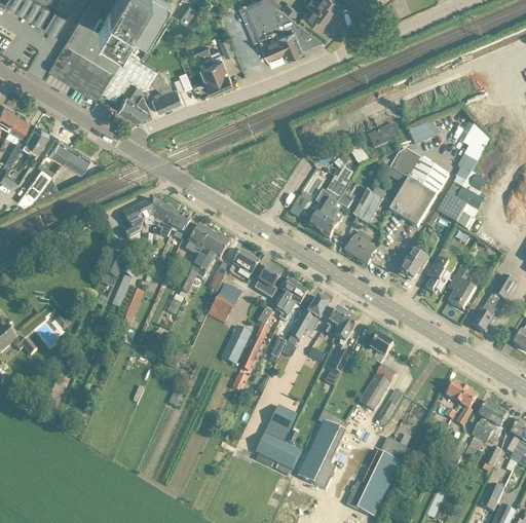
[(10,0),(39,17),(39,16),(54,26),(70,0),(10,0)]
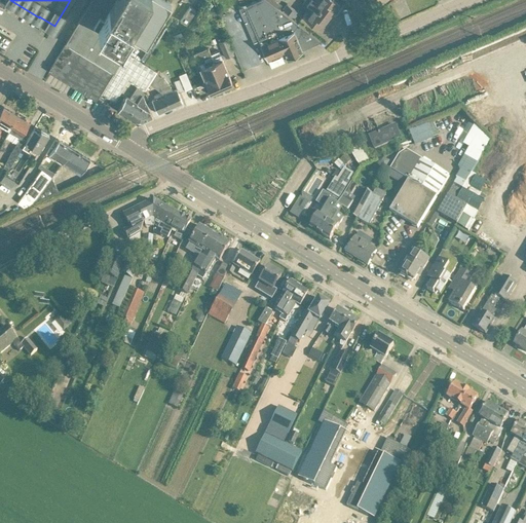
[(98,95),(98,94),(101,88),(115,98),(128,76),(138,81),(147,87),(150,81),(157,70),(159,67),(127,46),(136,33),(146,39),(170,0),(88,0),(49,65),(98,95)]
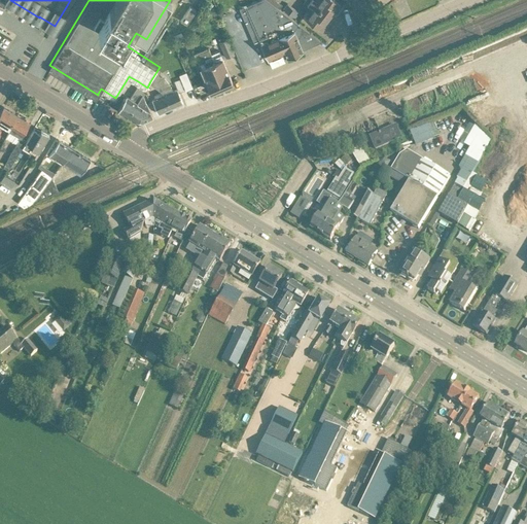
[(251,0),(239,5),(254,40),(254,39),(259,37),(259,39),(268,58),(285,50),(287,55),(303,47),(303,46),(321,38),(311,30),(278,5),(273,1),(271,0),(251,0)]
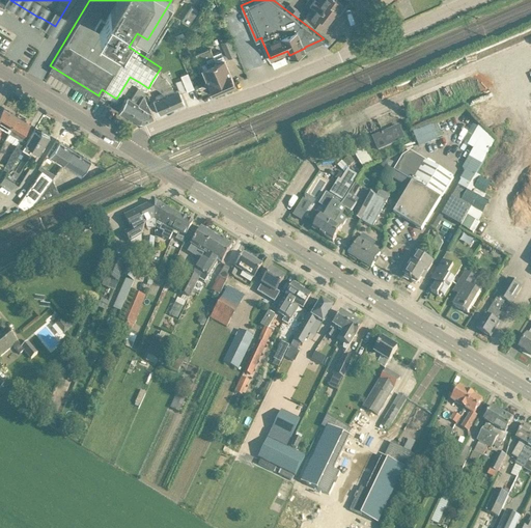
[(284,5),(296,14),(300,8),(288,0),(284,5)]
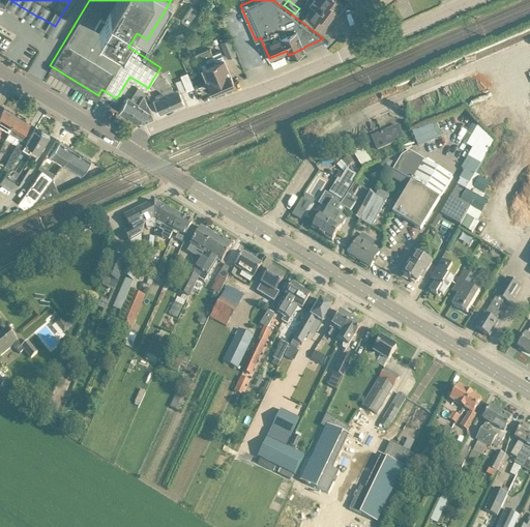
[(308,6),(303,11),(324,28),(345,1),(343,0),(302,0),(302,1),(308,6)]
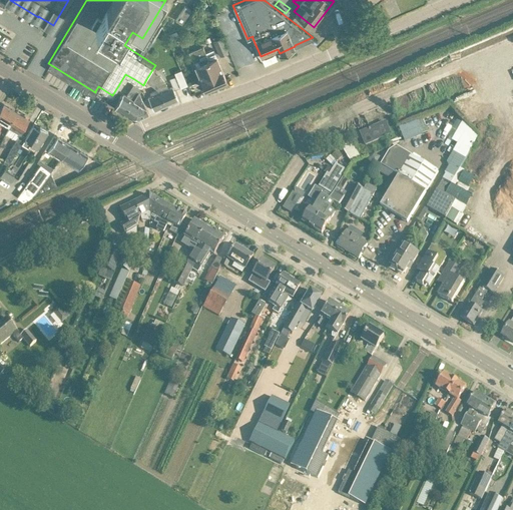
[(185,2),(175,17),(182,21),(192,7),(185,2)]
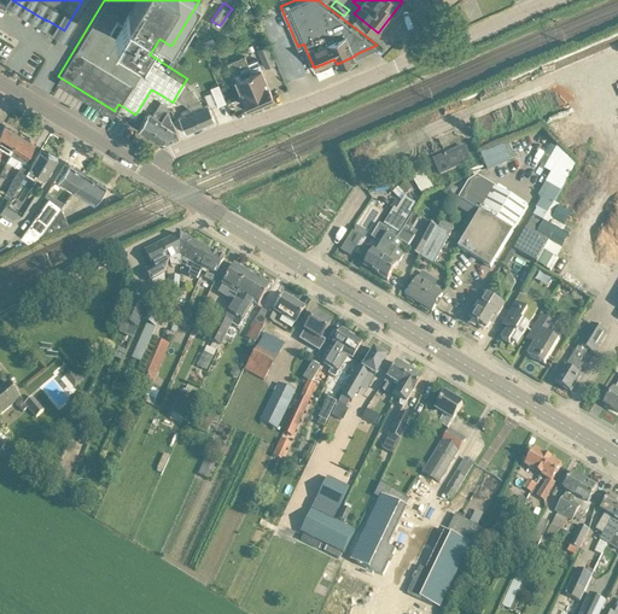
[(257,45),(266,64),(274,59),(266,41),(257,45)]
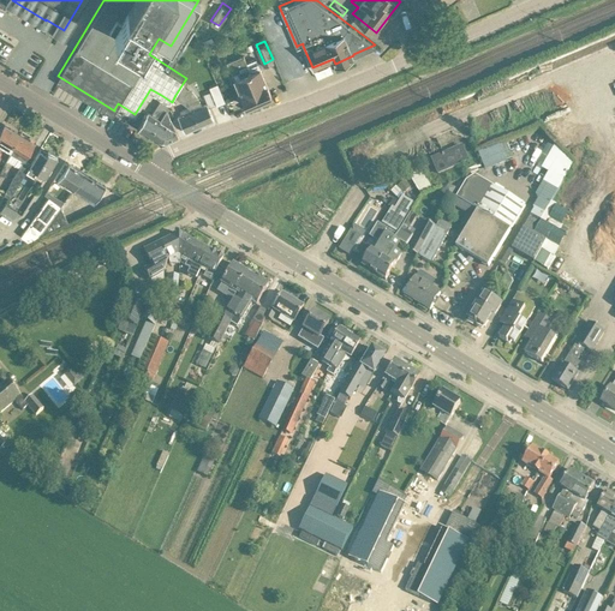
[(243,52),(226,59),(245,102),(270,91),(257,59),(248,63),(243,52)]
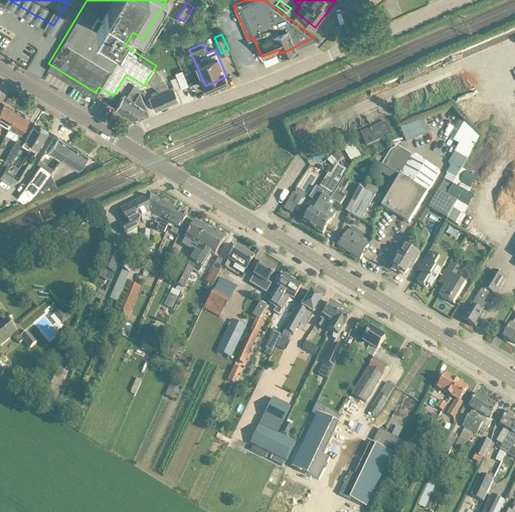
[(178,72),(172,74),(176,87),(189,81),(184,66),(176,68),(178,72)]
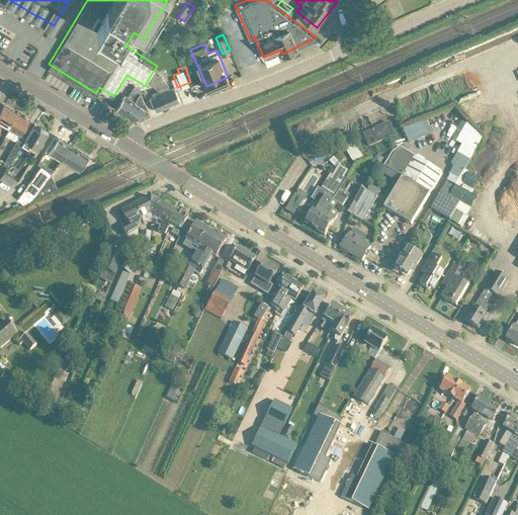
[(159,71),(155,69),(148,80),(158,87),(152,90),(153,93),(150,95),(155,108),(180,97),(174,84),(170,86),(167,80),(159,71)]
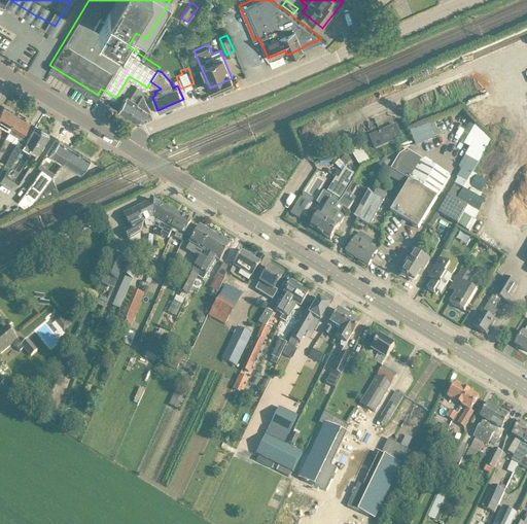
[(144,93),(147,88),(138,81),(130,95),(126,93),(117,106),(136,117),(140,117),(152,113),(144,93)]
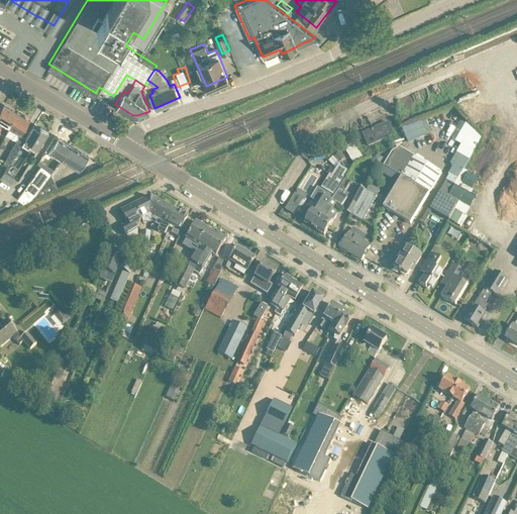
[(0,118),(7,123),(16,109),(3,101),(0,106),(0,118)]
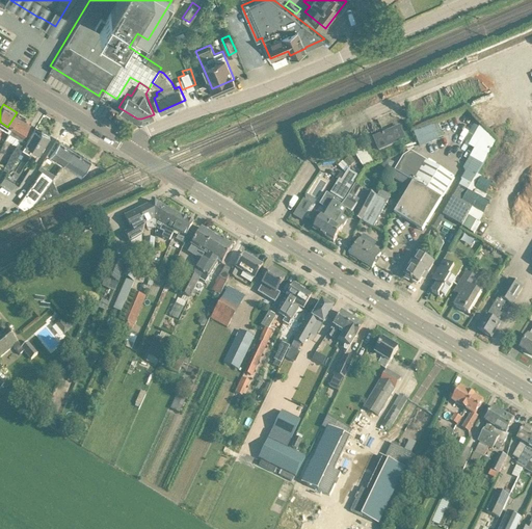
[(22,135),(30,121),(17,112),(7,127),(22,135)]
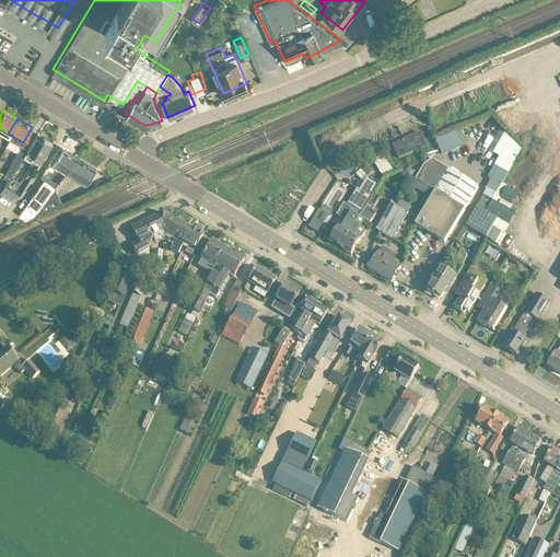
[(462,127),(436,137),(443,153),(463,146),(463,144),(467,142),(462,127)]
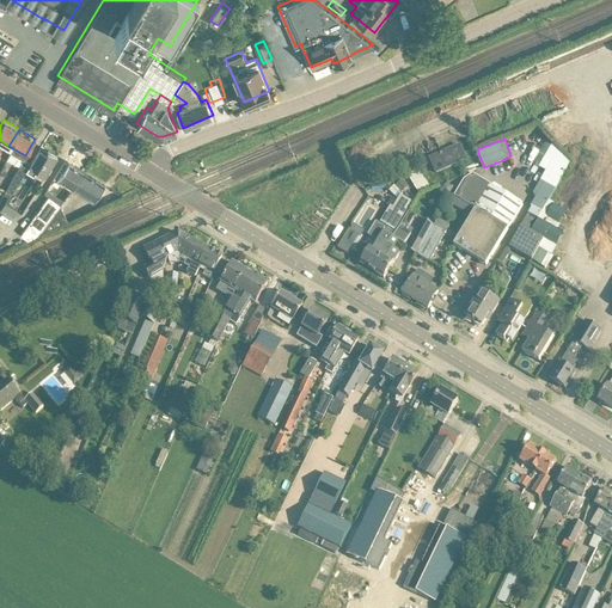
[(466,158),(460,143),(430,155),(436,170),(466,158)]
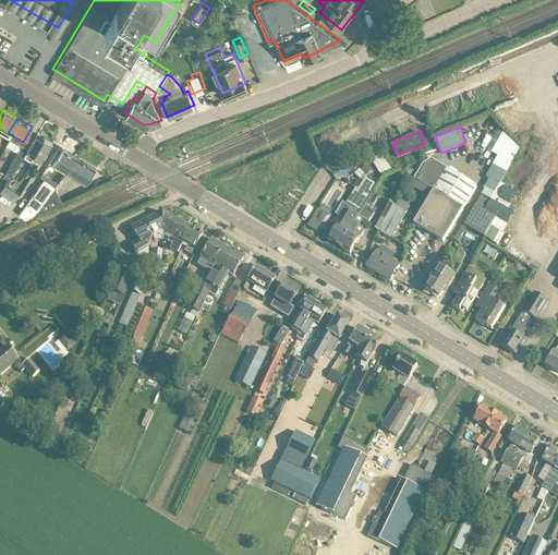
[(41,157),(52,139),(44,134),(43,136),(36,132),(26,148),(21,144),(10,160),(11,160),(5,171),(10,175),(23,153),(31,157),(33,153),(41,157)]
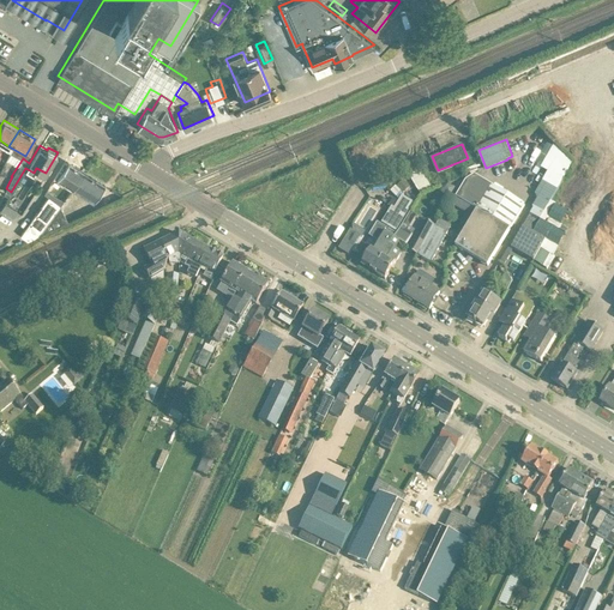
[(64,182),(71,187),(84,169),(67,158),(67,159),(65,157),(54,174),(55,174),(65,180),(64,182)]
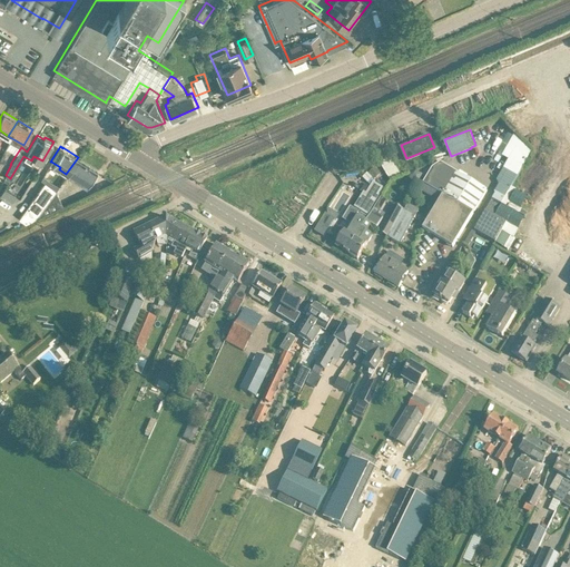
[(392,155),(381,159),(389,176),(400,172),(392,155)]
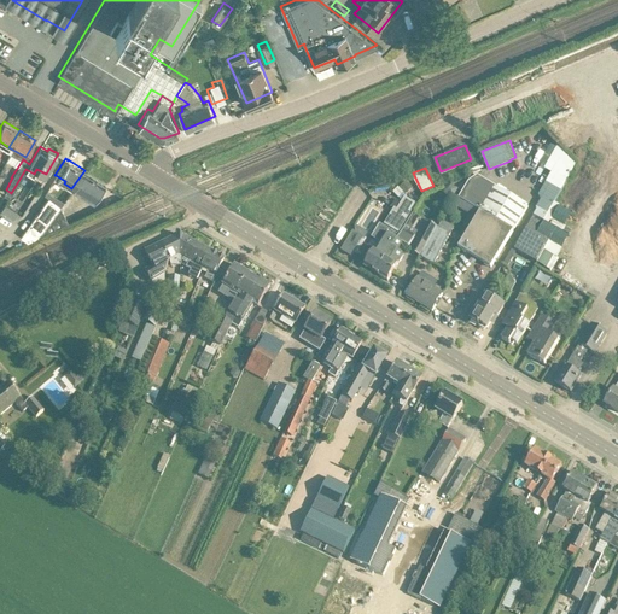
[(71,188),(73,188),(74,186),(94,198),(105,182),(85,170),(71,188)]
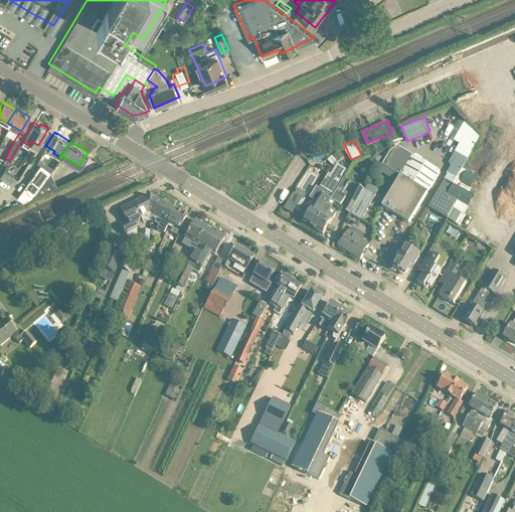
[(371,159),(378,163),(381,156),(375,152),(371,159)]
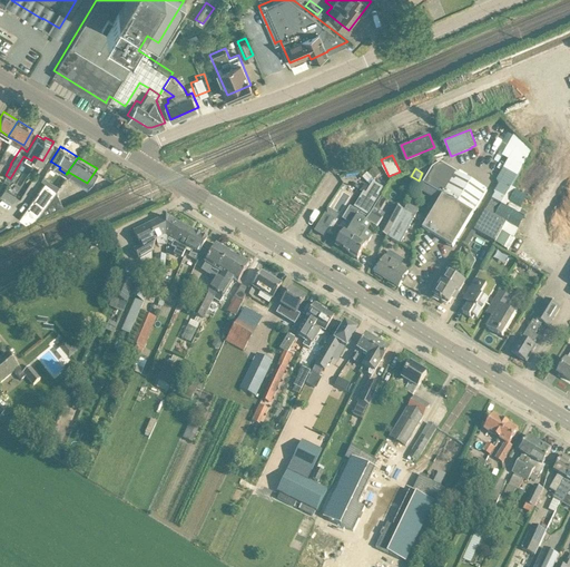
[(457,170),(423,226),(453,245),(487,188),(457,170)]
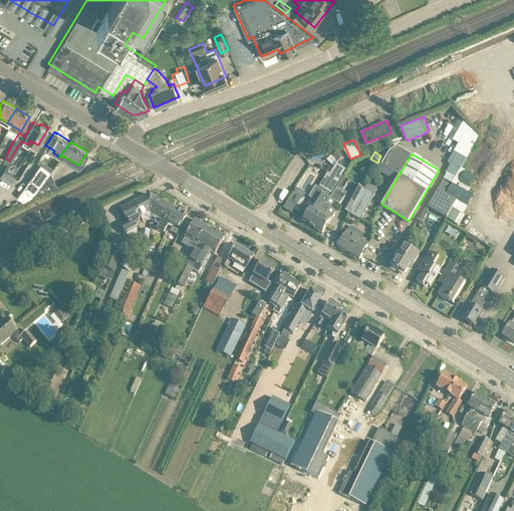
[(48,161),(45,165),(50,169),(53,164),(48,161)]
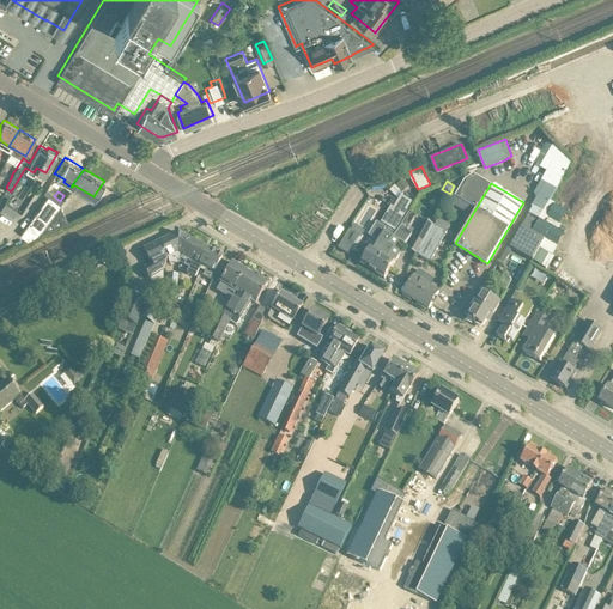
[(392,205),(382,221),(395,229),(413,200),(400,192),(396,198),(393,195),(388,203),(392,205)]
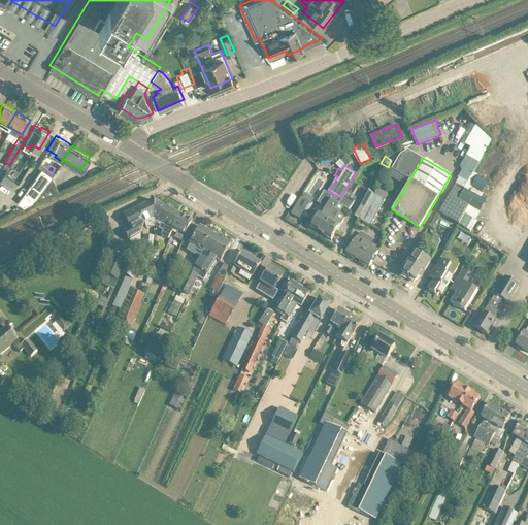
[(18,199),(24,203),(29,201),(35,196),(36,198),(52,173),(46,169),(41,166),(18,199)]
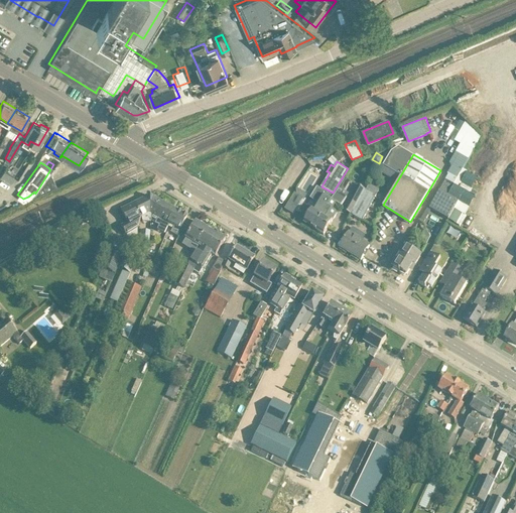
[(5,168),(1,173),(11,179),(14,174),(5,168)]
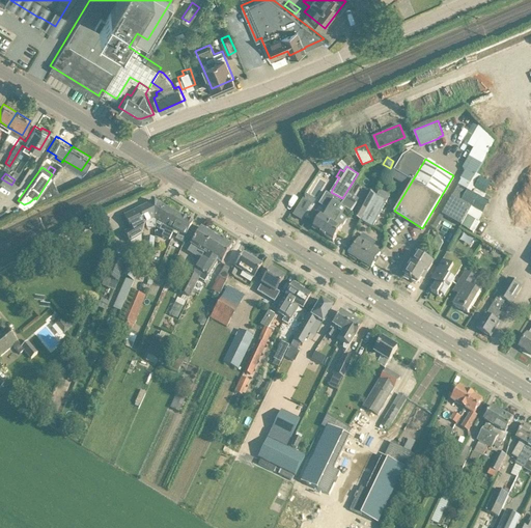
[(59,189),(52,174),(36,199),(59,189)]
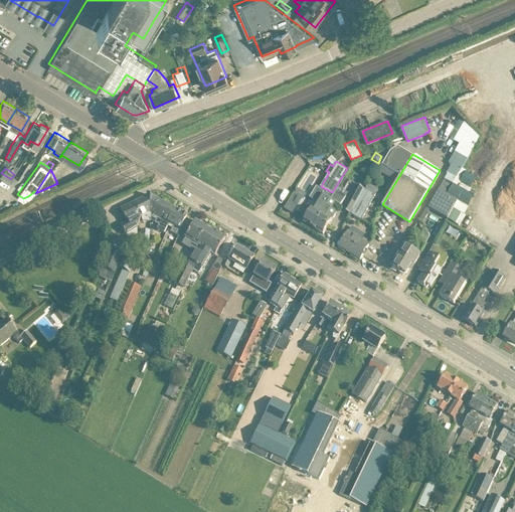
[(350,212),(364,187),(357,183),(343,208),(350,212)]
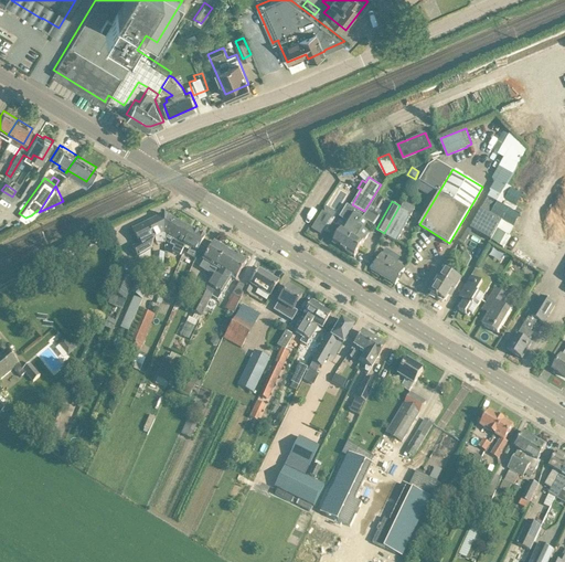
[(343,225),(333,242),(343,248),(365,213),(348,202),(340,215),(341,214),(349,219),(344,225),(343,225)]
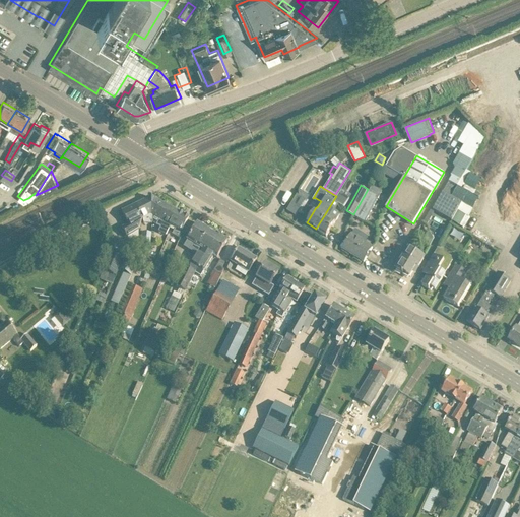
[(300,188),(287,209),(296,214),(300,208),(297,205),(302,196),(305,191),(300,188)]
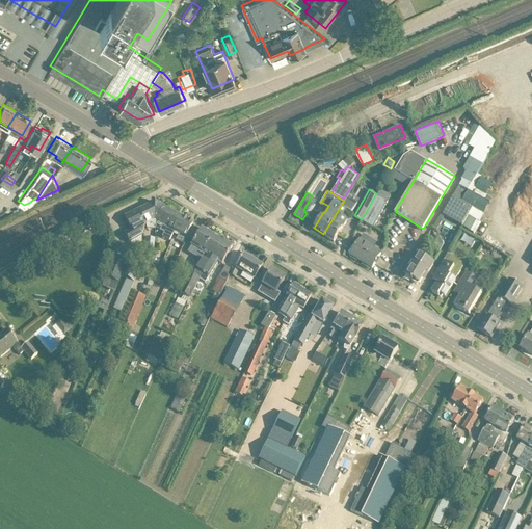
[(388,200),(376,193),(362,219),(373,226),(388,200)]
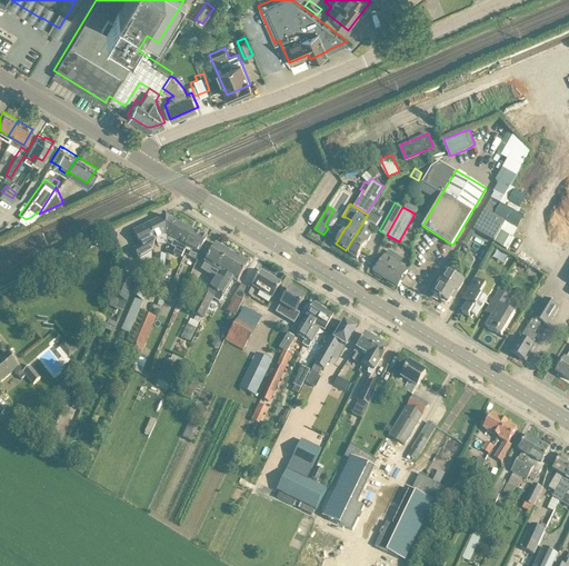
[(502,227),(506,220),(485,208),(473,228),(495,240),(502,227)]
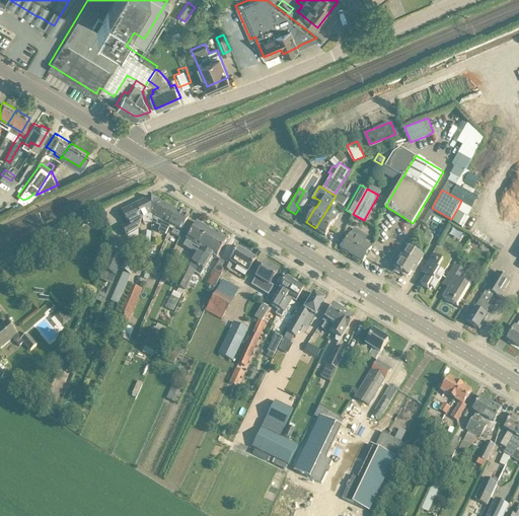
[(336,196),(315,228),(325,234),(340,211),(336,208),(339,203),(343,206),(349,197),(339,191),(336,196)]
